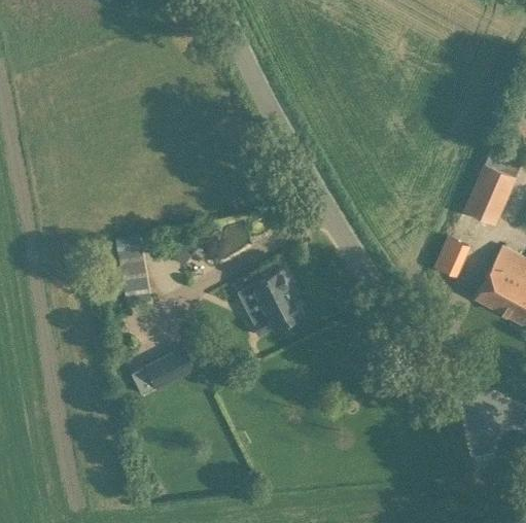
[(513,105),(525,111),(525,81),(523,80),(513,105)]
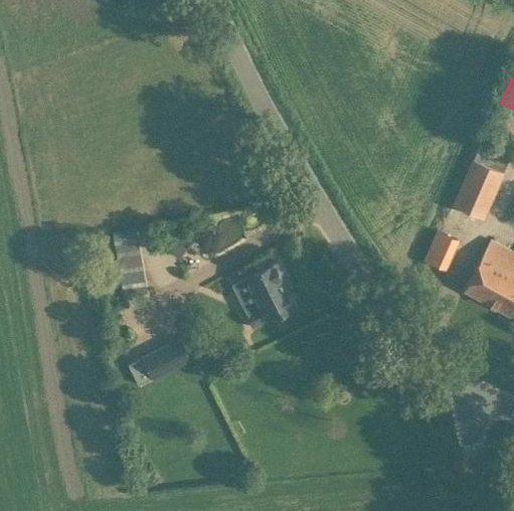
[(454,208),(484,221),(504,175),(475,162),(454,208)]
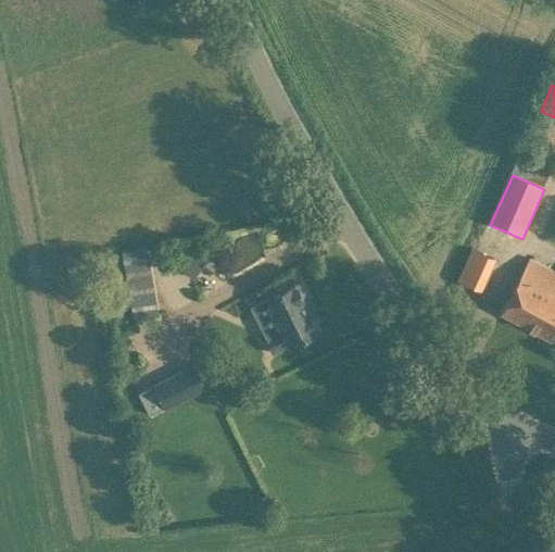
[(471,251),(457,283),(482,293),(495,262),(471,251)]
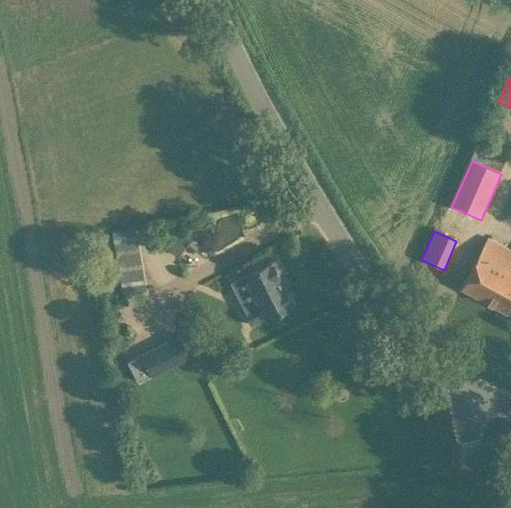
[(161,248),(179,260),(189,247),(172,234),(161,248)]
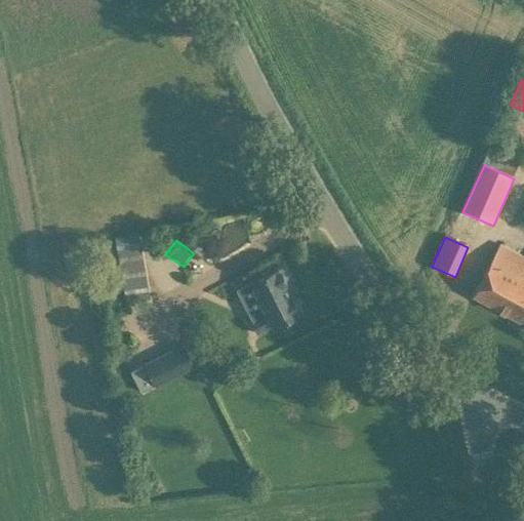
[(483,280),(473,298),(501,314),(523,325),(523,279),(521,278),(523,273),(523,258),(500,247),(483,280)]
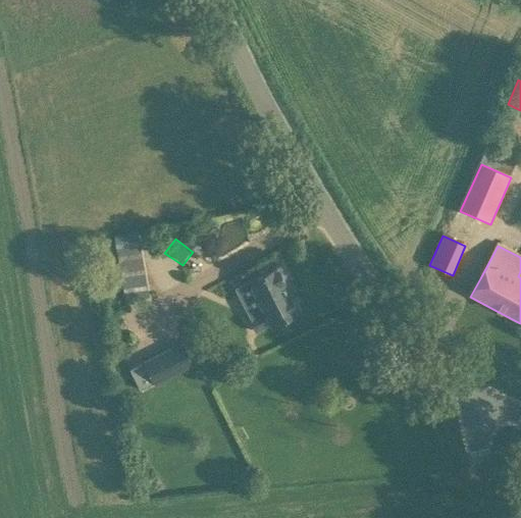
[(122,283),(146,279),(144,266),(120,270),(122,283)]
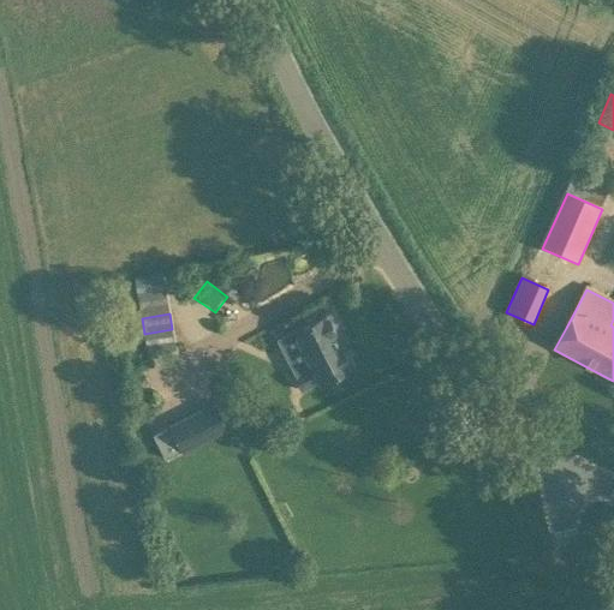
[(332,314),(294,333),(314,370),(296,378),(303,394),(321,384),(321,386),(351,370),(334,336),(340,333),(332,314)]
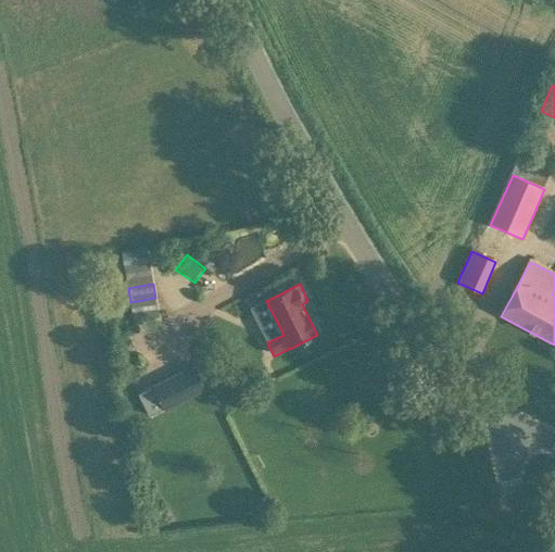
[(138,397),(151,421),(209,390),(197,366),(138,397)]
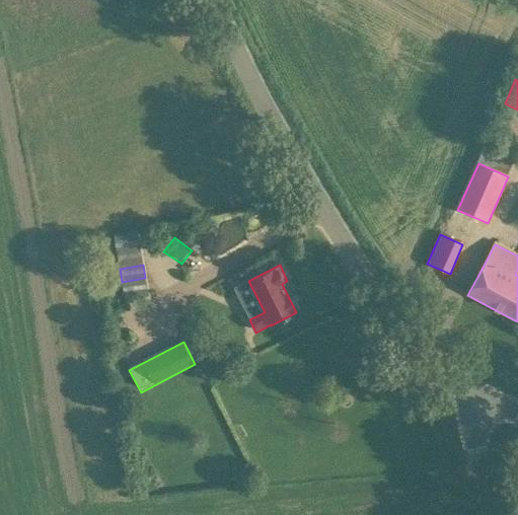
[(344,464),(360,466),(361,458),(345,455),(344,464)]
